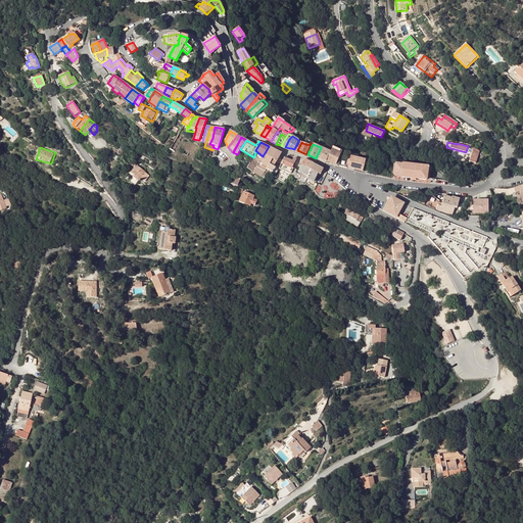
[(271,175),(272,173),(273,173),(275,169),(273,167),(276,161),(281,153),(276,150),(270,147),(264,157),(260,163),(258,162),(253,174),(264,179),(267,174),(268,174),(269,174),(271,175)]
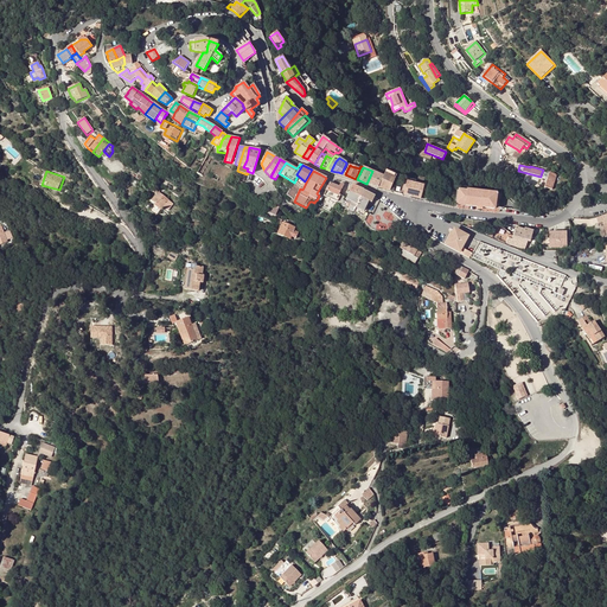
[(372,171),(366,184),(378,187),(383,177),(372,171)]
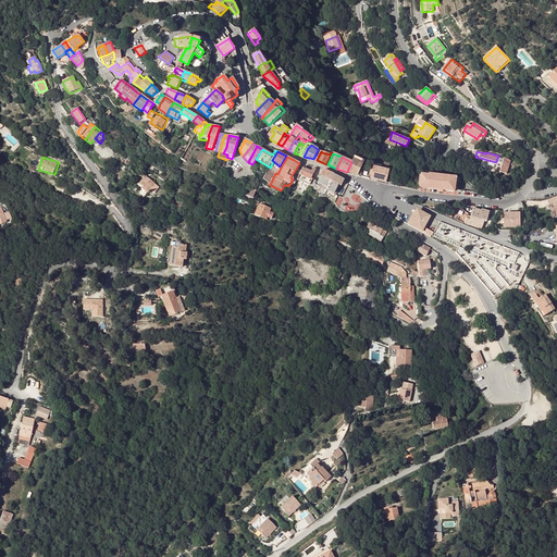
[(363,161),(354,157),(351,162),(347,172),(357,175),(363,161)]
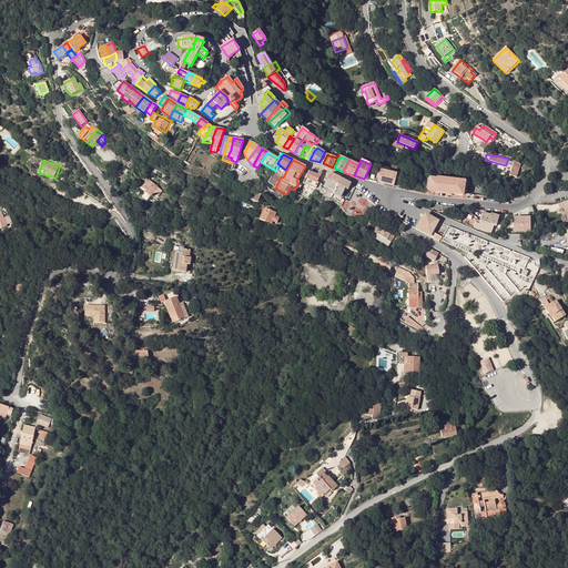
[(513,166),(509,173),(517,174),(520,163),(514,161),(514,162),(513,166)]
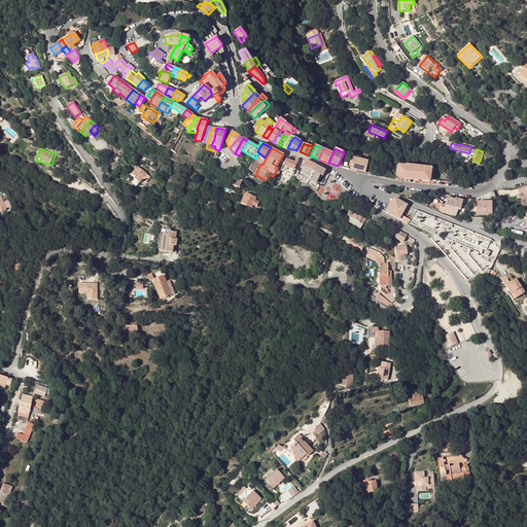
[(253,173),(255,175),(260,164),(262,165),(266,159),(265,157),(258,152),(255,159),(249,169),(253,173)]
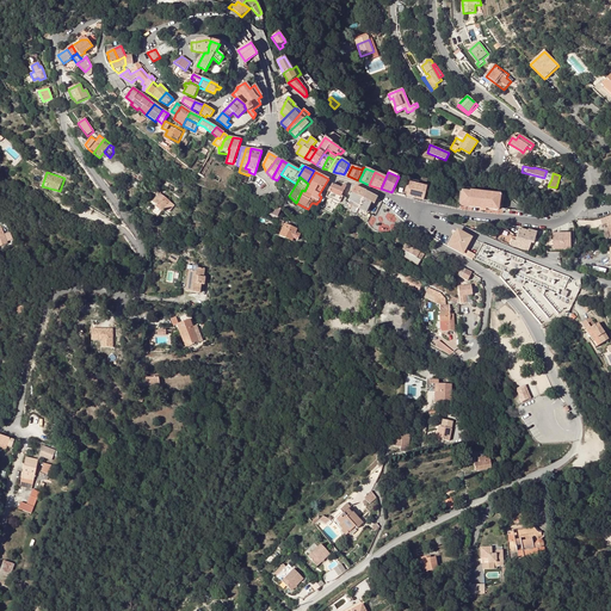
[(425,185),(425,187),(417,185),(409,183),(406,196),(424,201),(426,190),(426,187),(427,186),(425,185)]
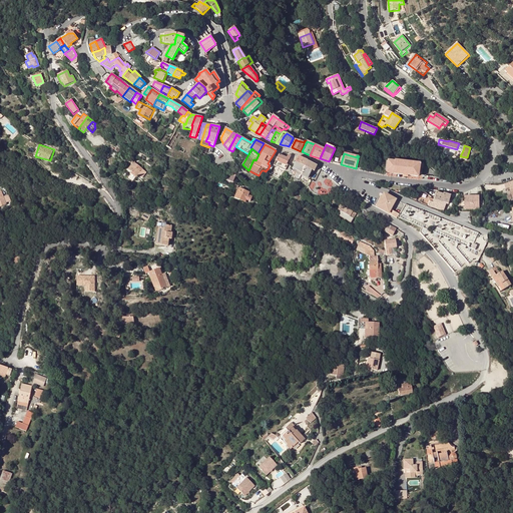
[(287,158),(279,154),(274,165),(284,170),(287,164),(289,159),(291,156),(288,155),(287,158)]
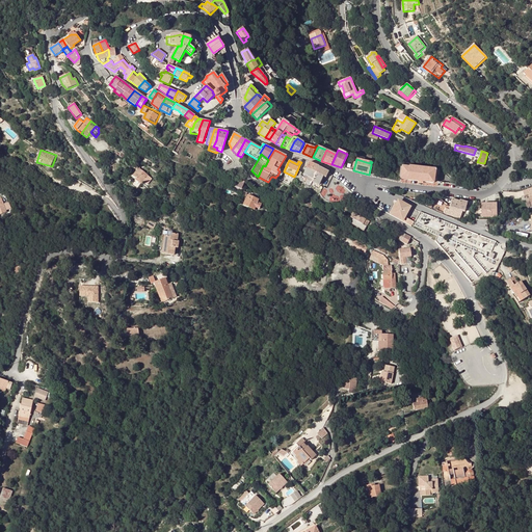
[(311,171),(314,164),(309,162),(306,168),(311,171)]
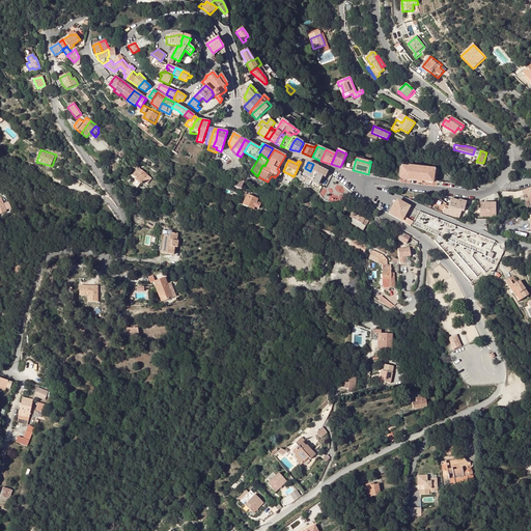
[(432,178),(435,178),(436,173),(434,173),(434,170),(408,167),(400,166),(399,178),(407,179),(417,182),(419,182),(422,182),(432,183),(432,179),(432,178)]
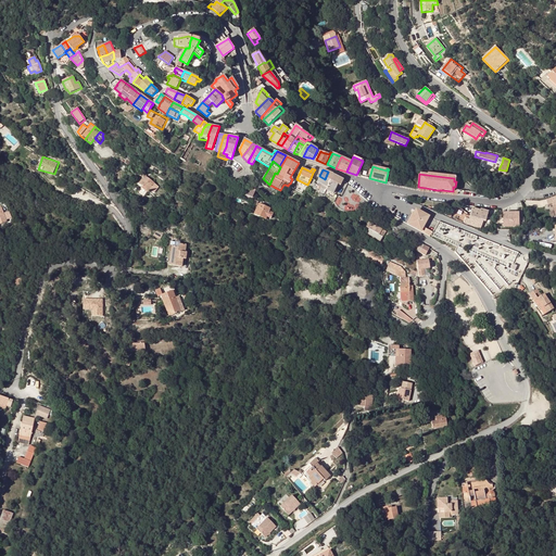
[(341,179),(332,175),(330,181),(338,185),(341,179)]
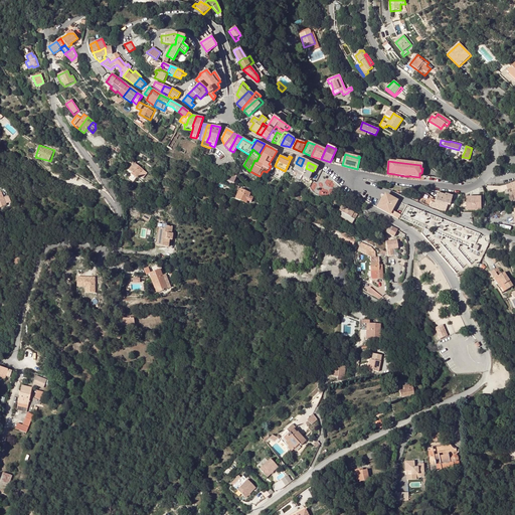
[(128,179),(133,182),(143,170),(134,163),(128,170),(132,173),(128,179)]
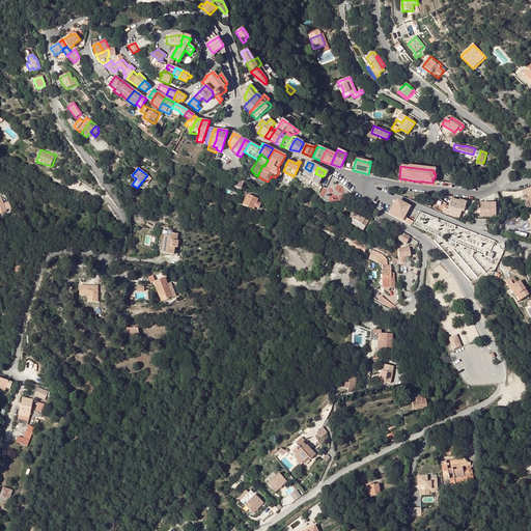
[(311,180),(314,173),(310,171),(305,168),(303,174),(302,174),(302,175),(311,180)]
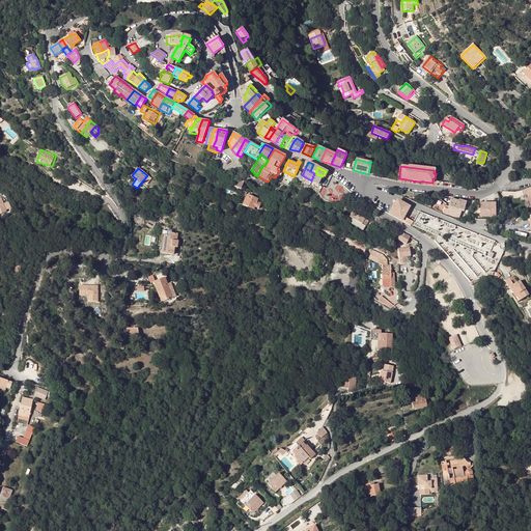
[(298,171),(296,176),(295,177),(304,183),(309,186),(311,182),(311,180),(302,175),(302,174),(301,173),(302,172),(298,171)]
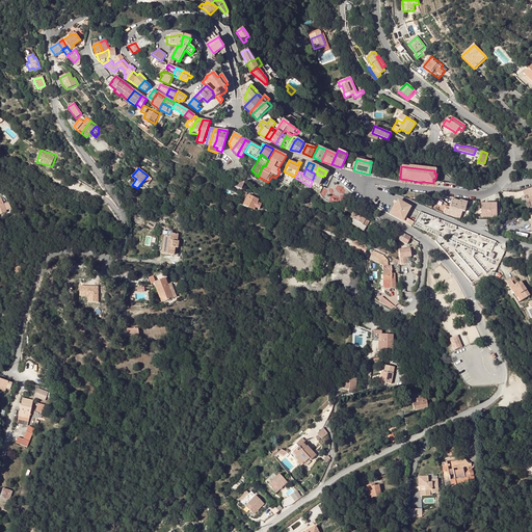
[(315,174),(312,181),(312,182),(319,185),(323,177),(316,174),(315,174)]
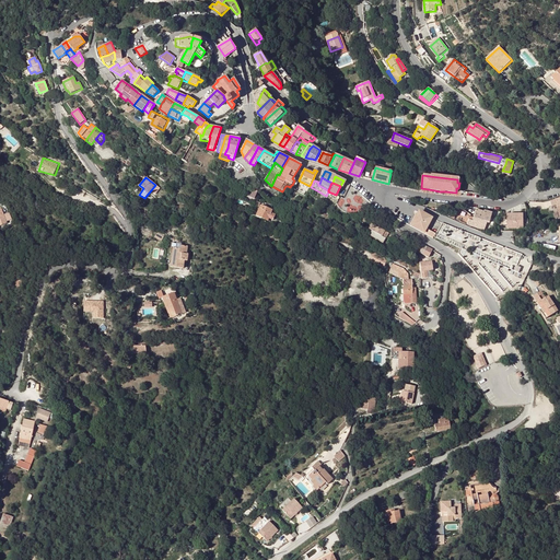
[(273,220),(275,216),(270,213),(271,210),(267,208),(263,207),(260,206),(259,208),(256,217),(267,221),(268,219),(273,220)]
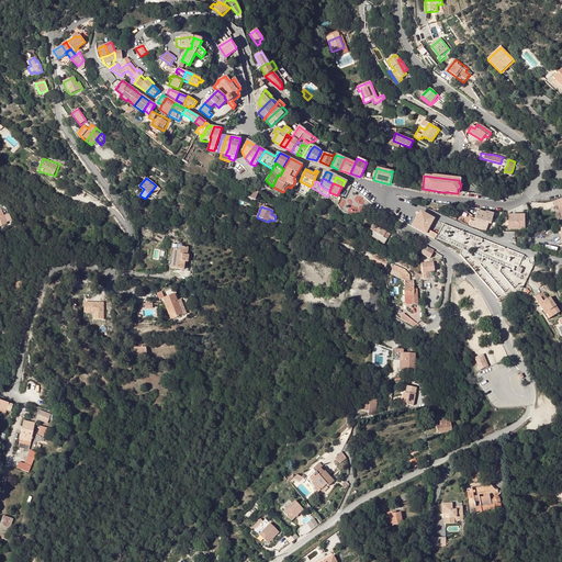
[(10,213),(4,214),(2,208),(0,209),(0,225),(13,222),(10,213)]
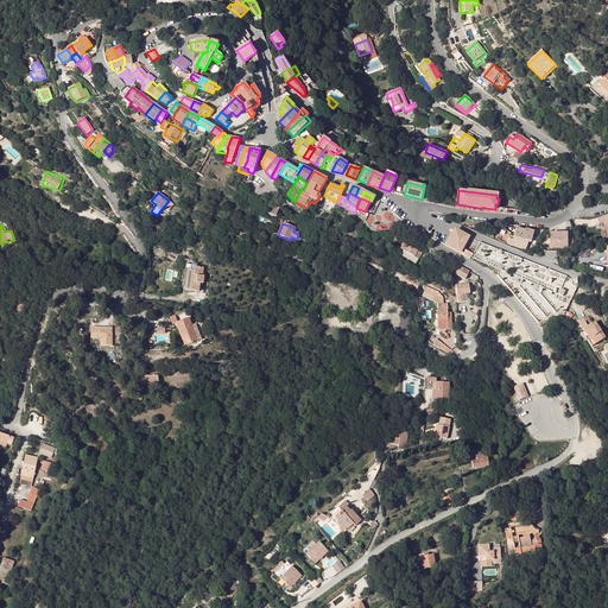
[(558,227),(549,229),(550,238),(564,235),(563,229),(561,229),(561,228),(558,228),(558,227)]
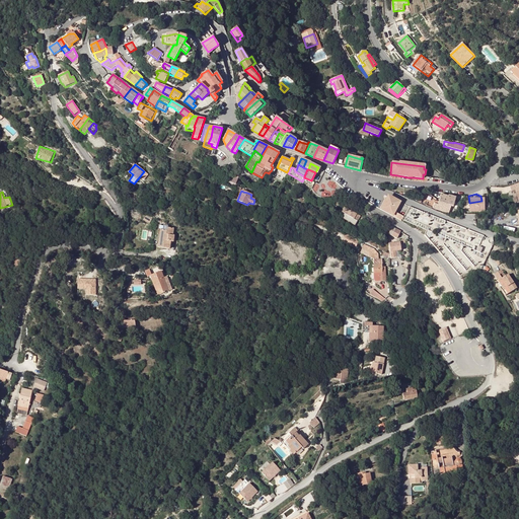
[(438,205),(434,204),(433,209),(448,213),(450,206),(453,207),(455,198),(448,196),(448,197),(441,195),(438,205)]
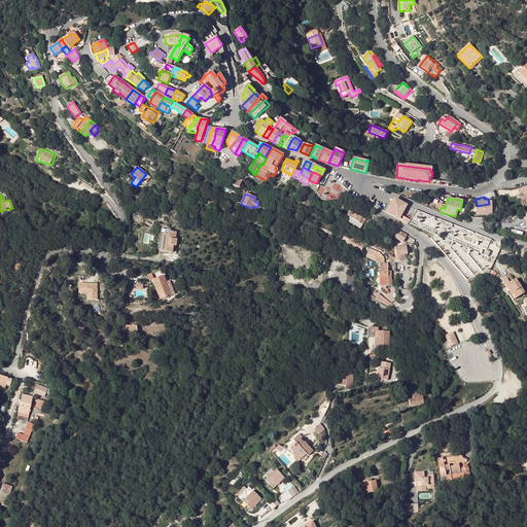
[(397,214),(403,203),(397,200),(396,201),(395,202),(394,202),(393,202),(393,203),(387,213),(395,217),(397,214)]
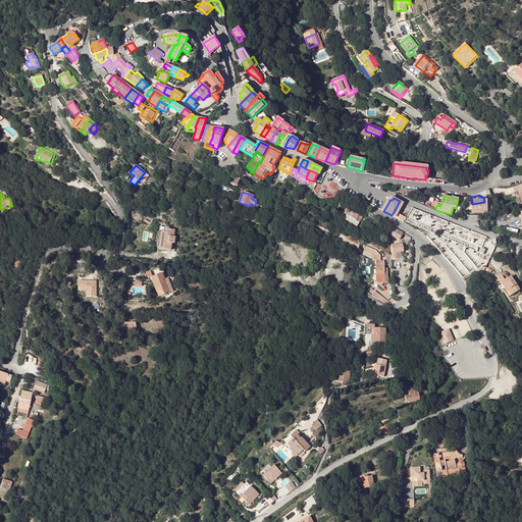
[(406,219),(407,218),(398,213),(404,203),(400,201),(394,212),(405,218),(406,219)]
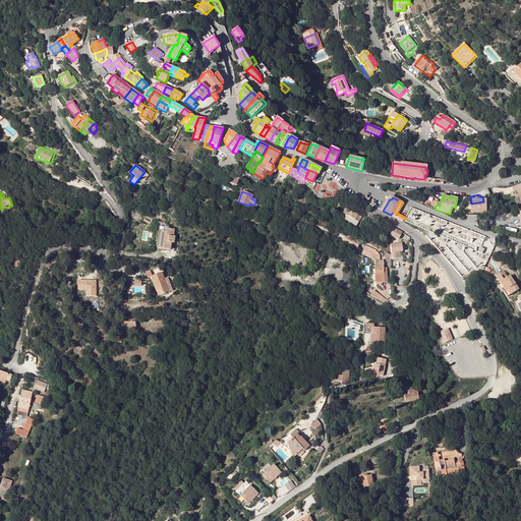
[(358,221),(360,216),(345,207),(342,213),(346,215),(344,218),(353,223),(355,220),(358,221)]
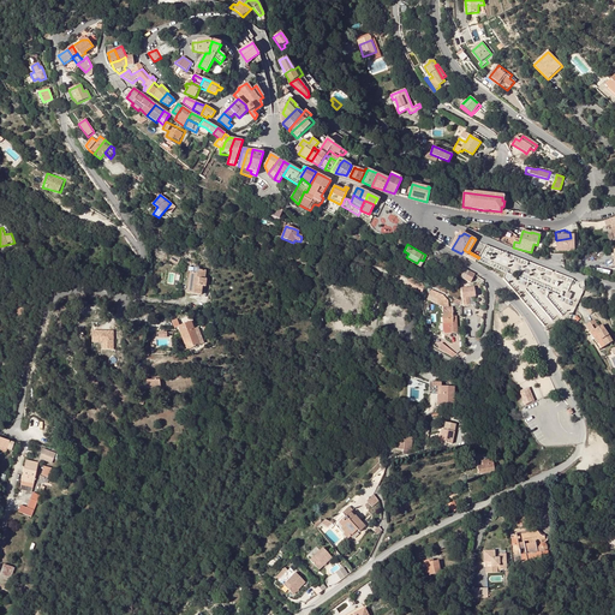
[(464,250),(461,254),(475,261),(476,260),(477,261),(478,258),(477,257),(464,250)]
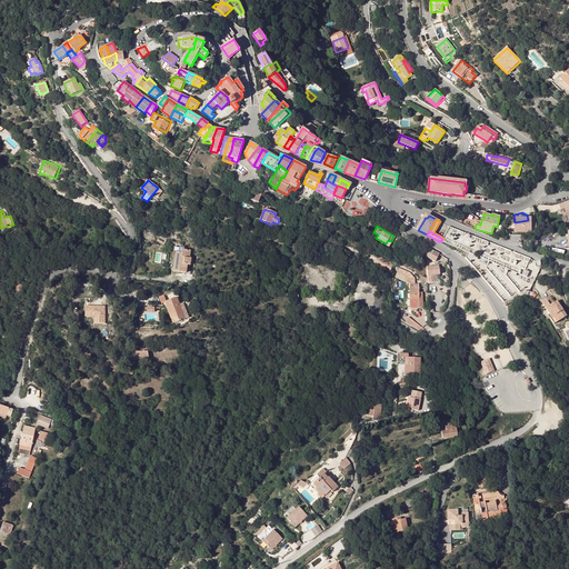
[(175,247),(172,257),(175,257),(176,252),(183,253),(183,249),(185,250),(185,248),(175,247)]
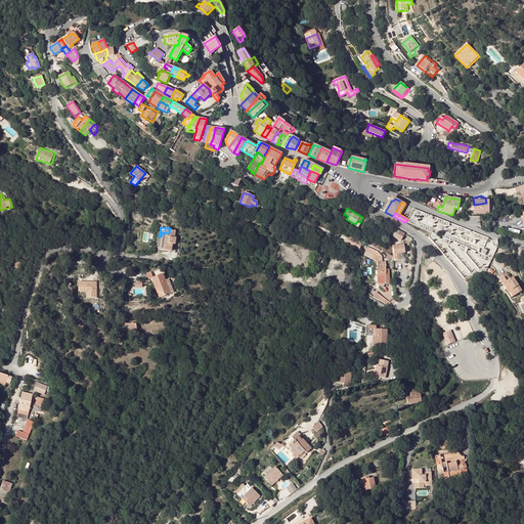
[(395,238),(399,231),(392,228),(388,234),(395,238)]
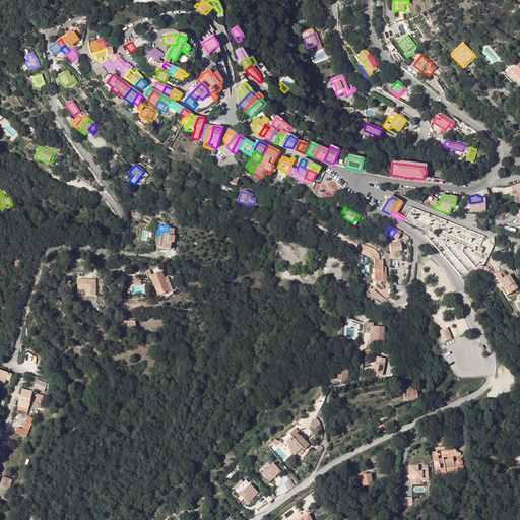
[(171,242),(173,242),(174,243),(175,237),(173,237),(174,229),(169,229),(168,228),(168,232),(160,231),(159,235),(157,248),(171,249),(171,245),(171,242)]
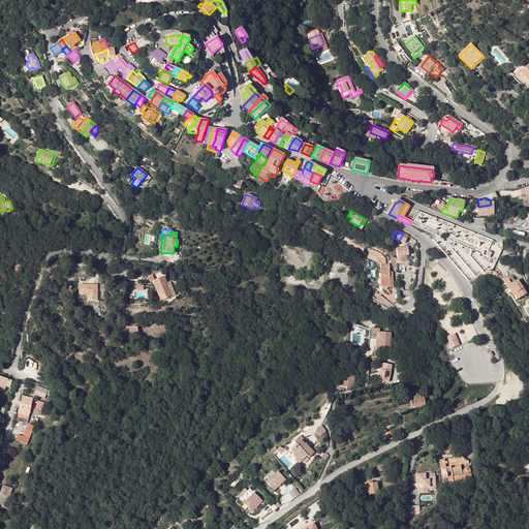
[(404,244),(408,237),(403,234),(399,241),(404,244)]
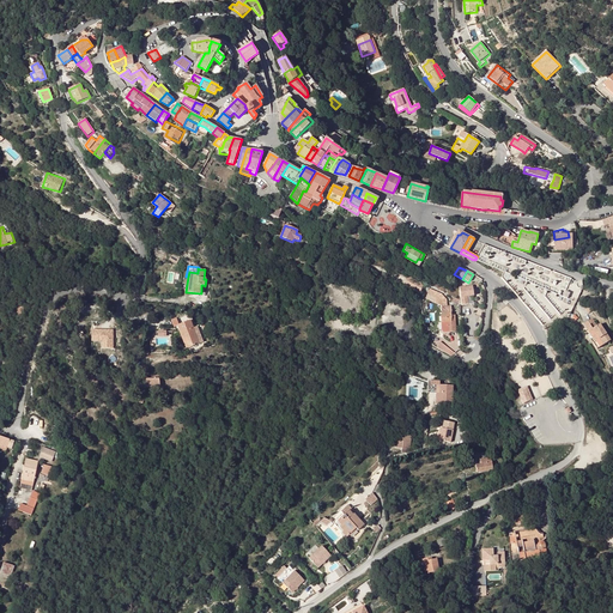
[(404,286),(420,295),(425,285),(410,275),(404,286)]
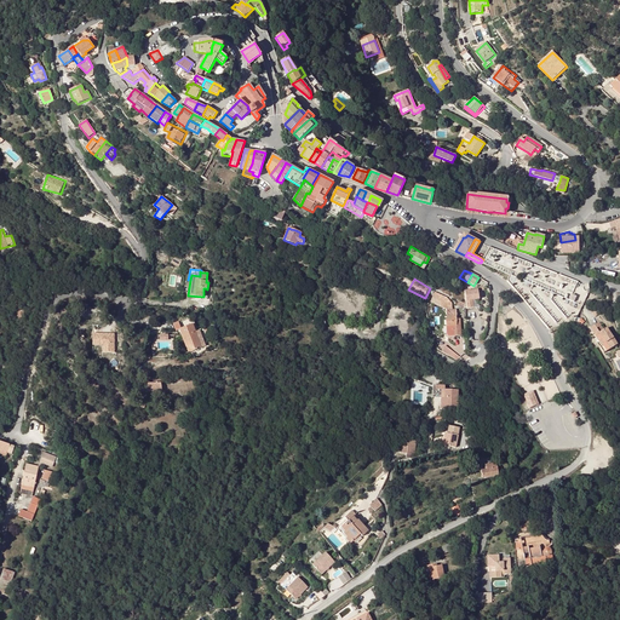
[(478,300),(477,291),(464,293),(465,297),(465,304),(466,309),(466,310),(472,309),(471,302),(478,300)]
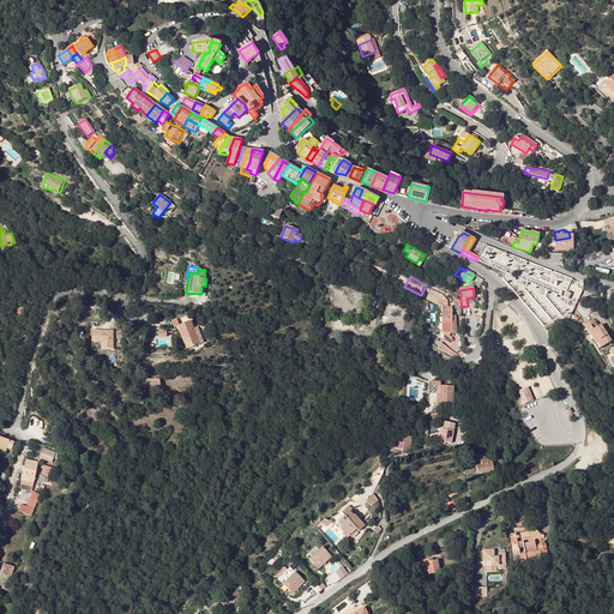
[(457,332),(456,315),(452,315),(452,311),(451,306),(447,306),(447,312),(443,312),(443,315),(441,315),(441,323),(451,321),(451,325),(450,325),(450,332),(457,332)]
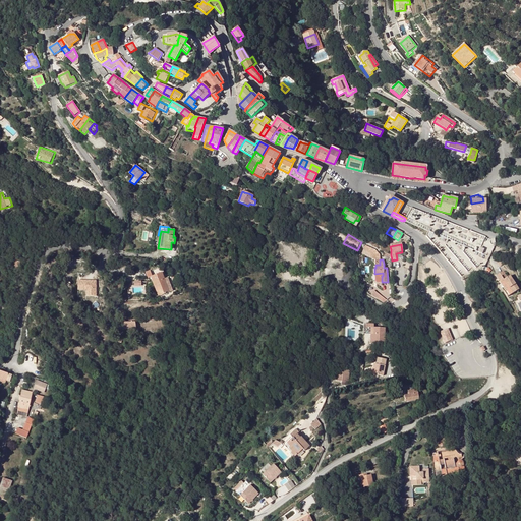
[(160,268),(146,273),(148,279),(151,277),(159,297),(170,292),(164,279),(160,268)]
